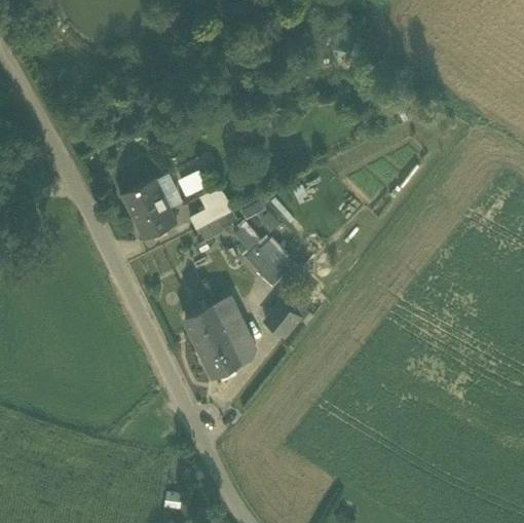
[(123,194),(144,237),(174,223),(153,181),(123,194)]
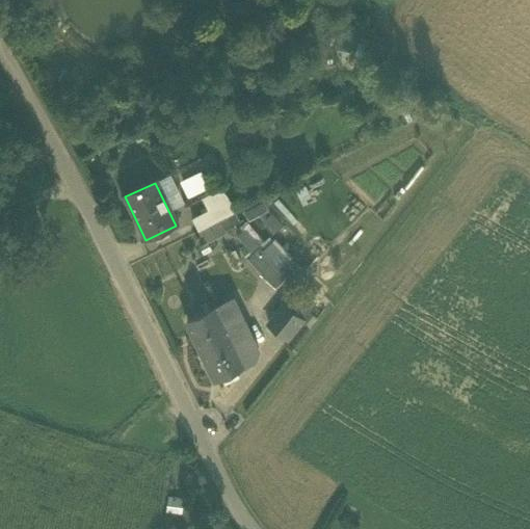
[(191,218),(199,233),(237,214),(214,189),(199,196),(205,211),(191,218)]
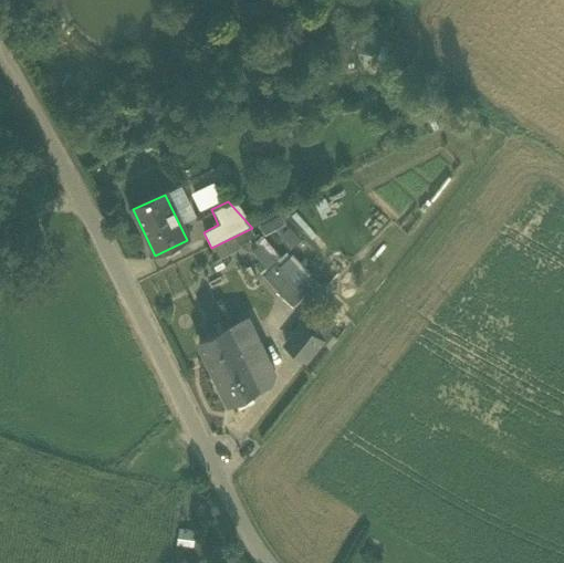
[(264,237),(277,229),(289,248),(299,241),(281,214),(259,228),(264,237)]
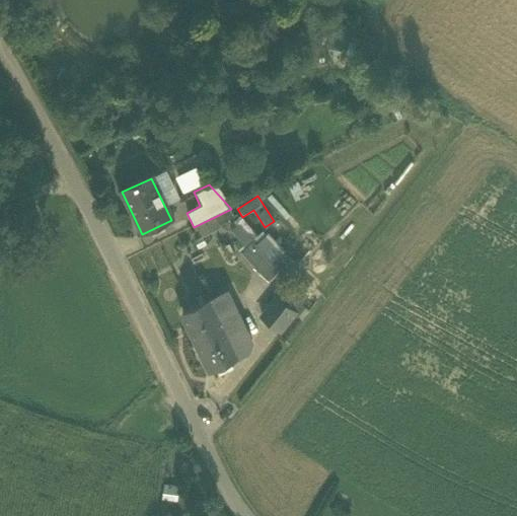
[(242,219),(259,238),(267,231),(251,212),(242,219)]
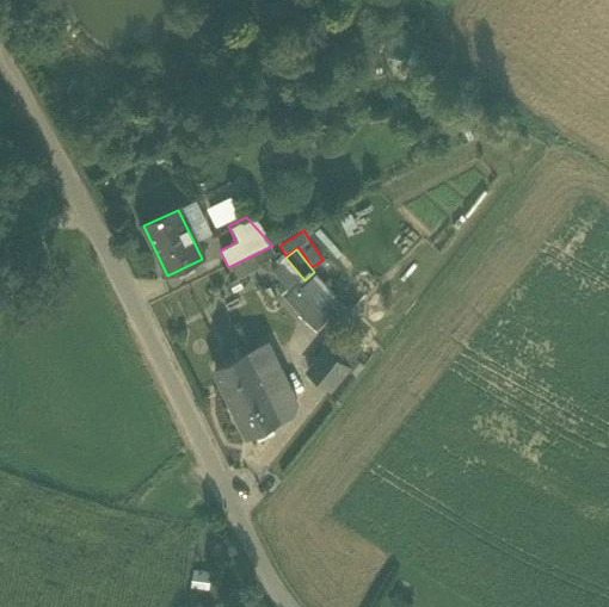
[(284,259),(270,271),(288,291),(302,279),(284,259)]
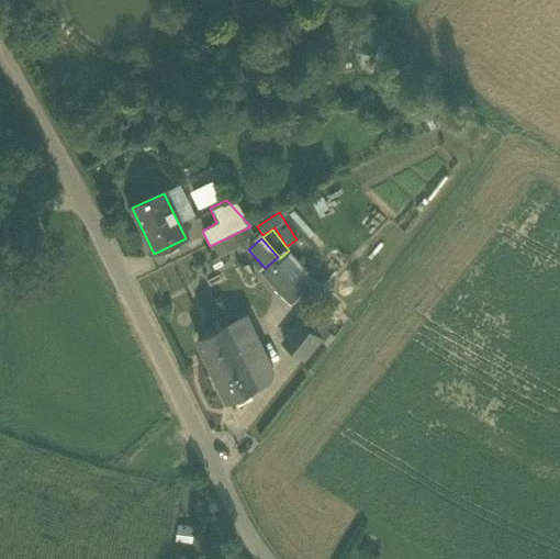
[(262,277),(292,306),(318,281),(288,252),(262,277)]
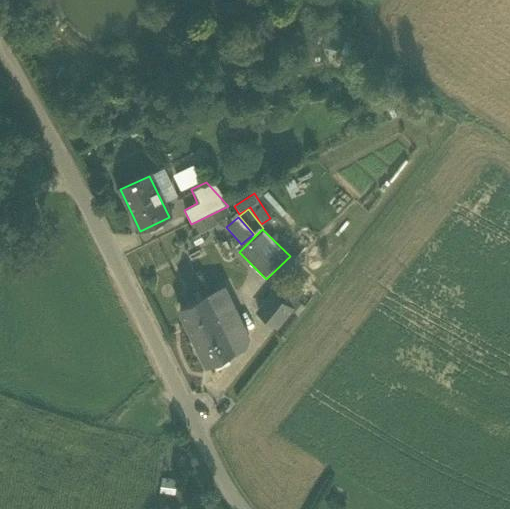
[(270,298),(287,312),(294,303),(277,289),(270,298)]
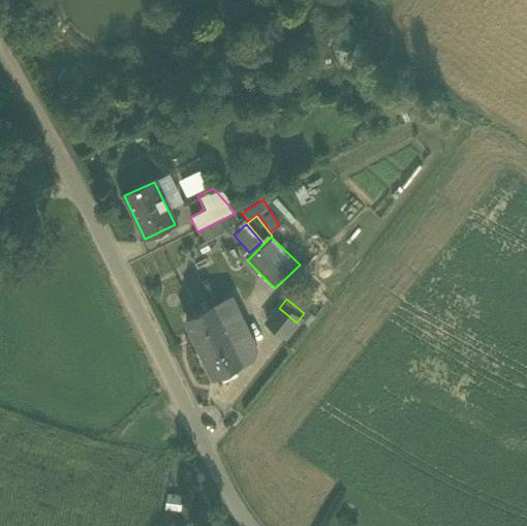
[(231,343),(248,336),(230,300),(227,301),(235,317),(221,323),(231,343)]
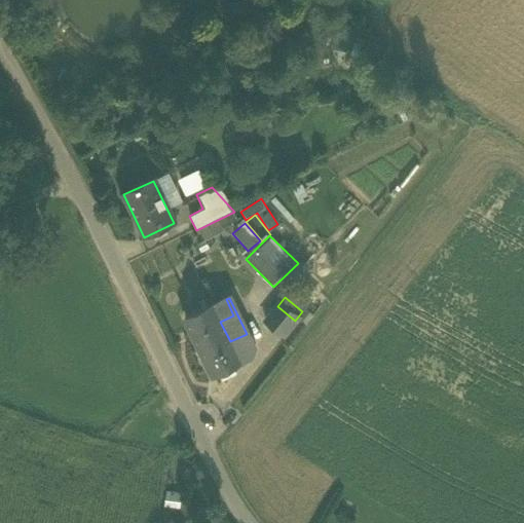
[(191,335),(212,377),(250,359),(253,347),(247,334),(230,341),(220,322),(233,315),(226,299),(183,320),(190,335),(191,335)]
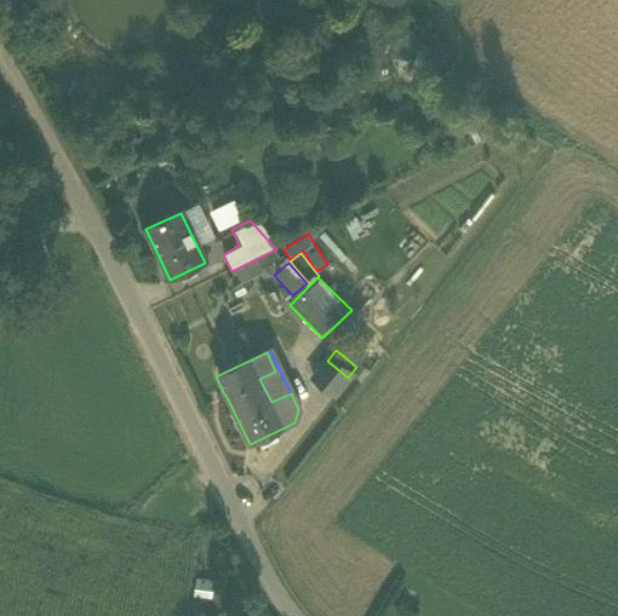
[(310,381),(332,398),(349,378),(348,378),(327,361),(310,381)]
